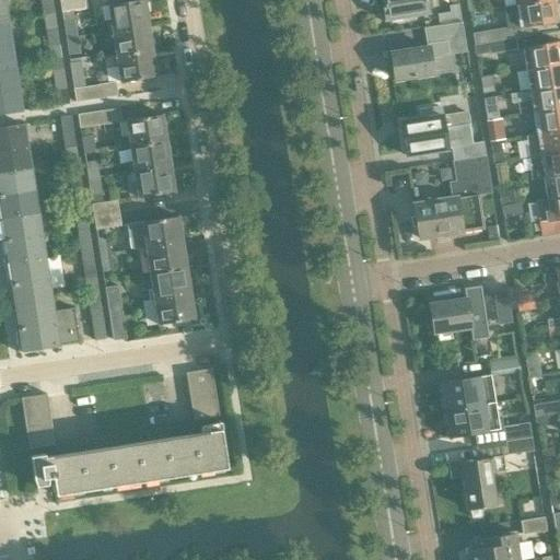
[(83,0),(61,0),(58,0),(60,13),(85,10),(83,0)]
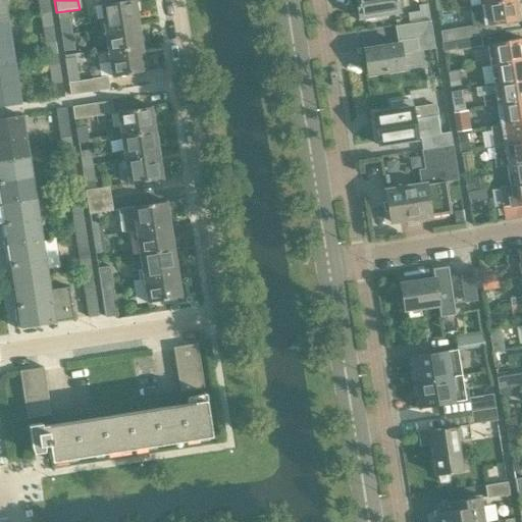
[(134,0),(100,5),(103,30),(138,24),(134,0)]
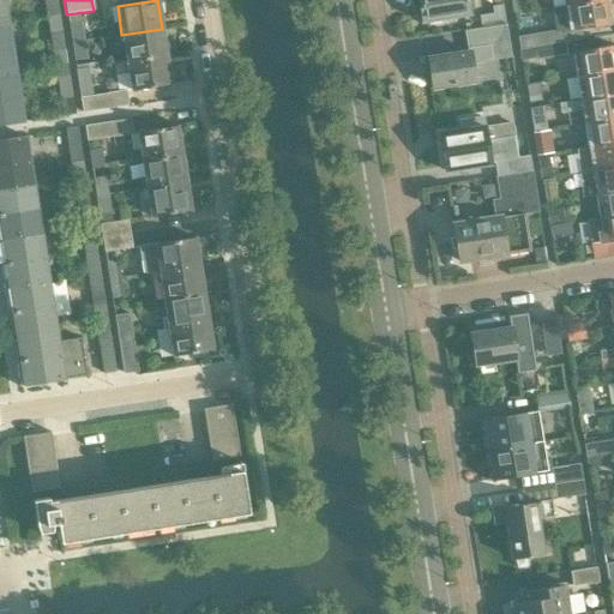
[(416,0),(421,24),(422,23),(467,16),(468,16),(465,0),(416,0)]
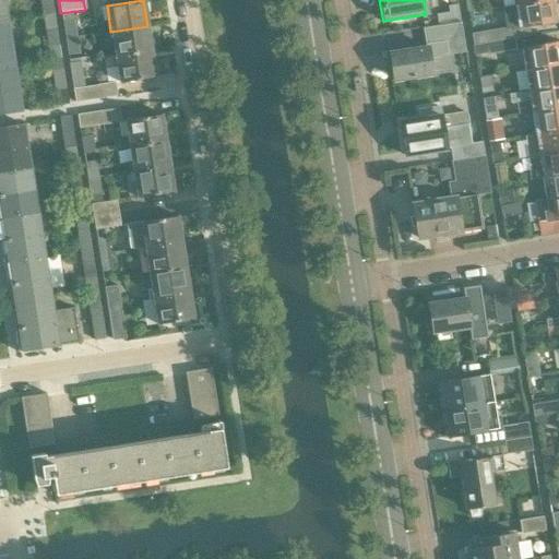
[(467,0),(470,13),(478,11),(476,0),(467,0)]
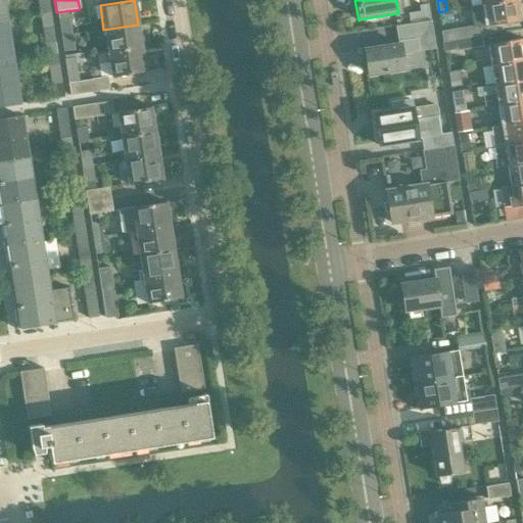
[(515,0),(512,0),(481,5),(484,26),(518,20),(515,0)]
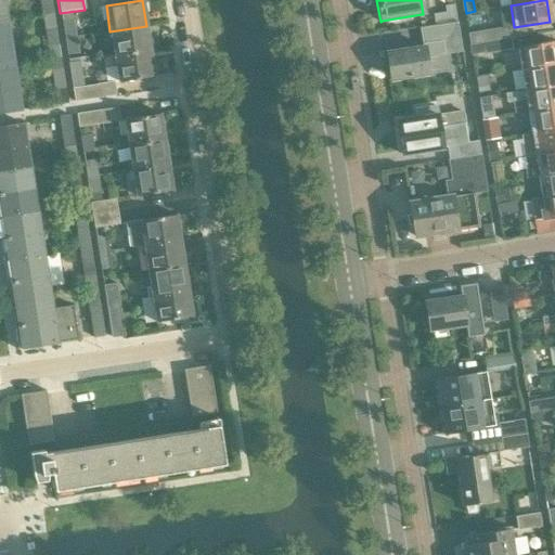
[(41,2),(43,17),(53,15),(51,1),(41,2)]
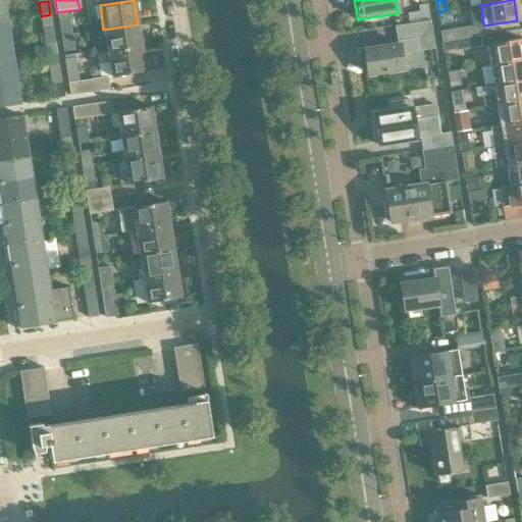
[(41,16),(43,30),(53,28),(50,14),(41,16)]
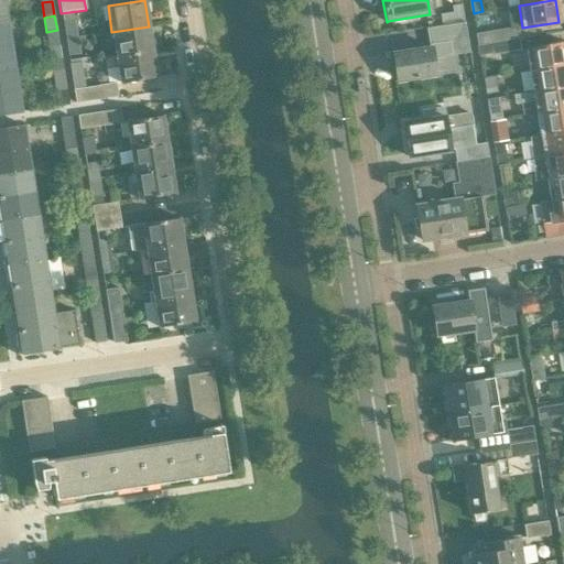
[(63,23),(69,65),(80,63),(74,21),(63,23)]
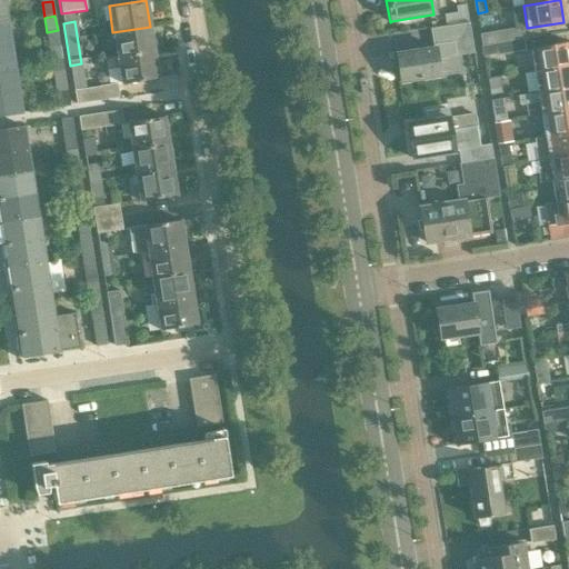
[(433,49),(395,55),(399,82),(439,76),(436,58),(453,56),(452,42),(471,40),(469,22),(430,29),(433,49)]
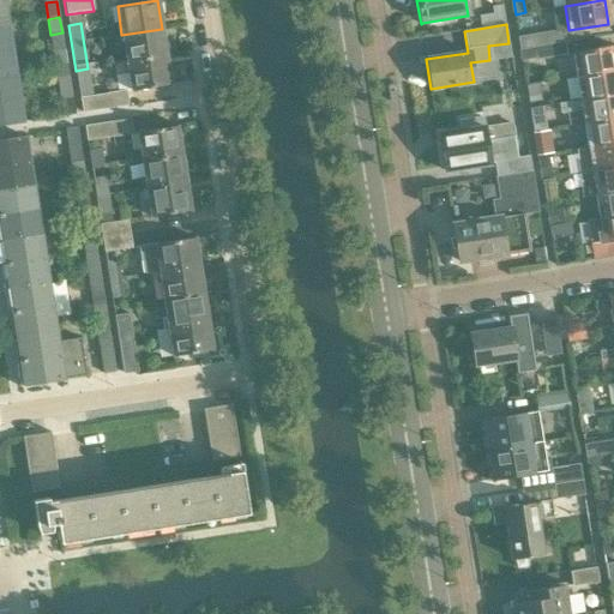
[(0,26),(0,76),(14,73),(6,25),(0,26)]
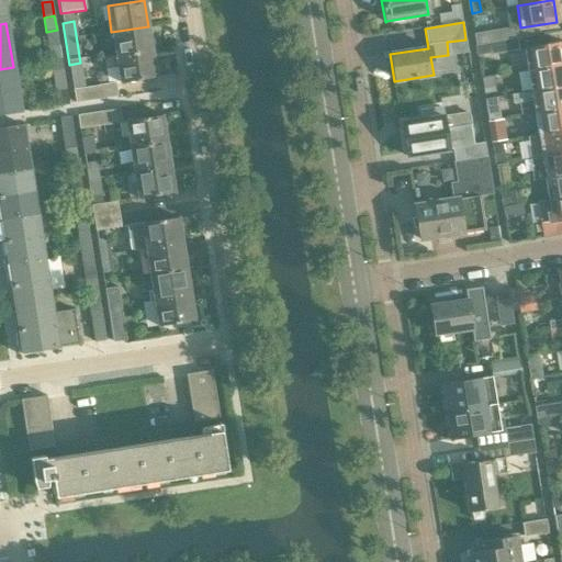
[(111,32),(115,57),(152,52),(148,26),(111,32)]
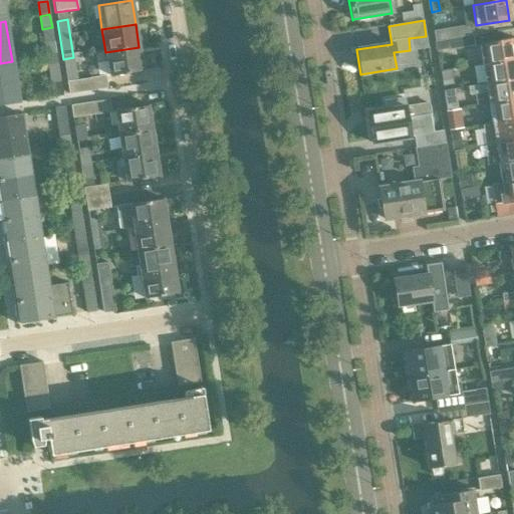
[(437,41),(473,36),(471,26),(435,32),(437,41)]
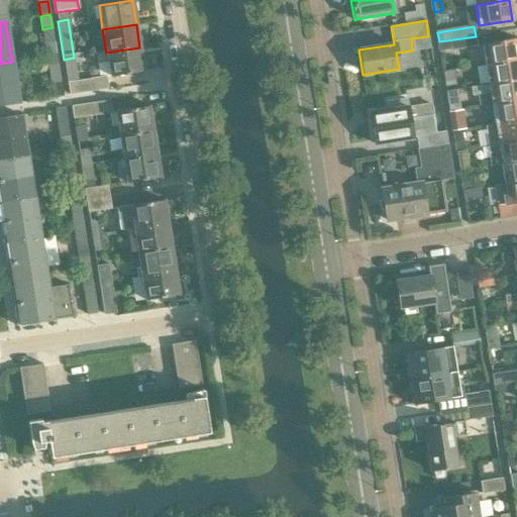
[(42,29),(44,43),(55,41),(53,27),(42,29)]
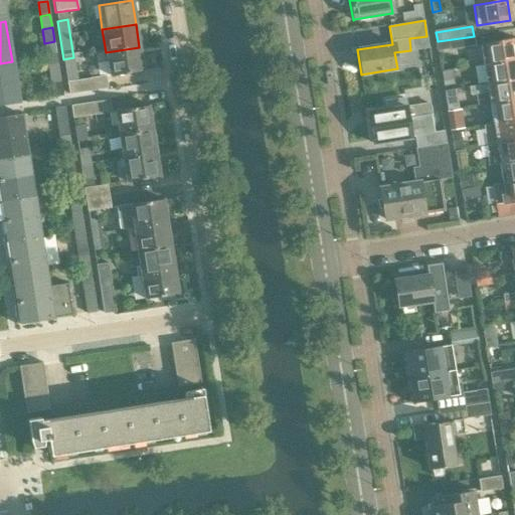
[(480,44),(483,65),(514,59),(514,49),(513,39),(502,41),(501,34),(483,37),(484,44),(480,44)]
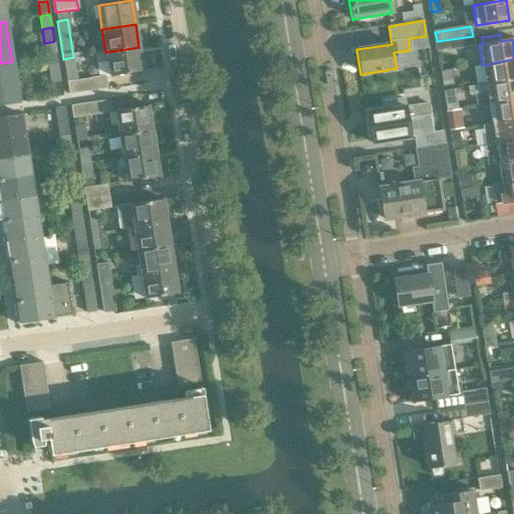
[(438,51),(474,45),(473,36),(437,41),(438,51)]
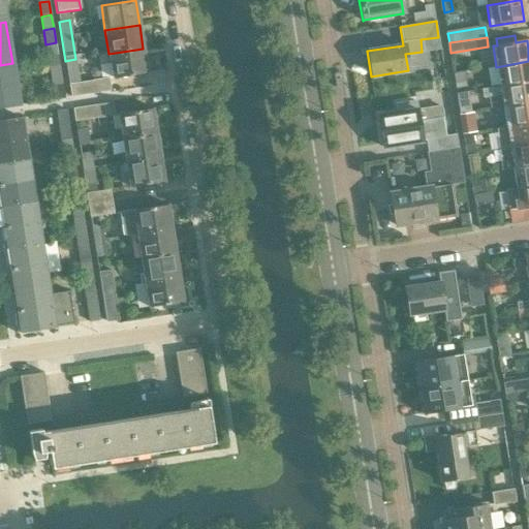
[(45,44),(48,58),(58,56),(56,42),(45,44)]
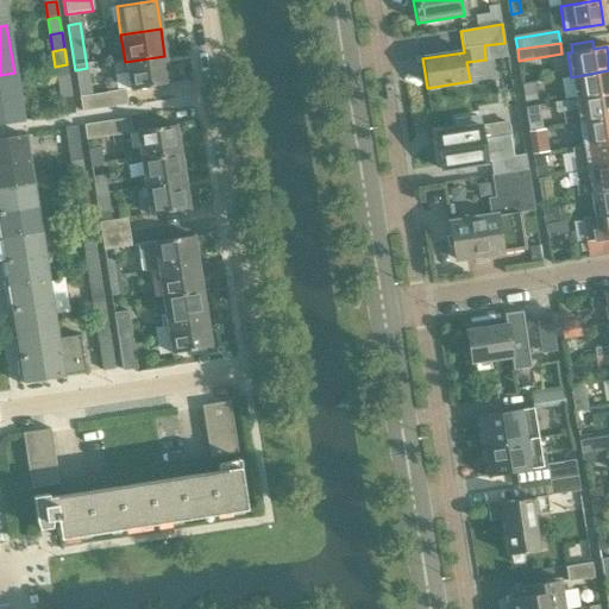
[(164,56),(125,62),(112,64),(114,74),(126,71),(130,90),(169,85),(164,56)]
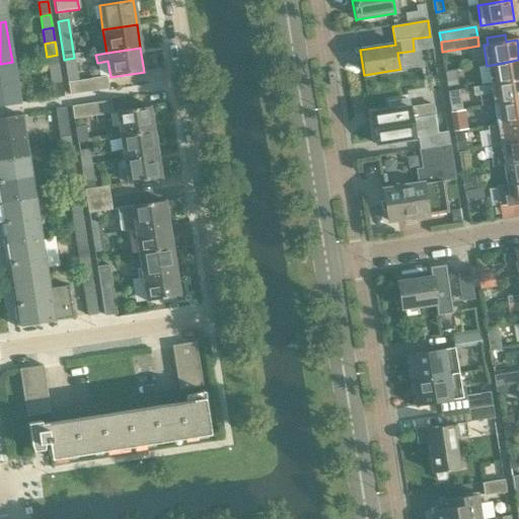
[(47,57),(49,70),(59,69),(57,55),(47,57)]
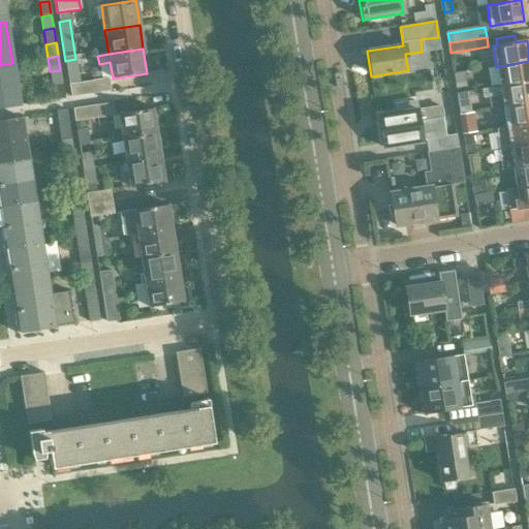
[(65,61),(68,85),(79,83),(75,59),(65,61)]
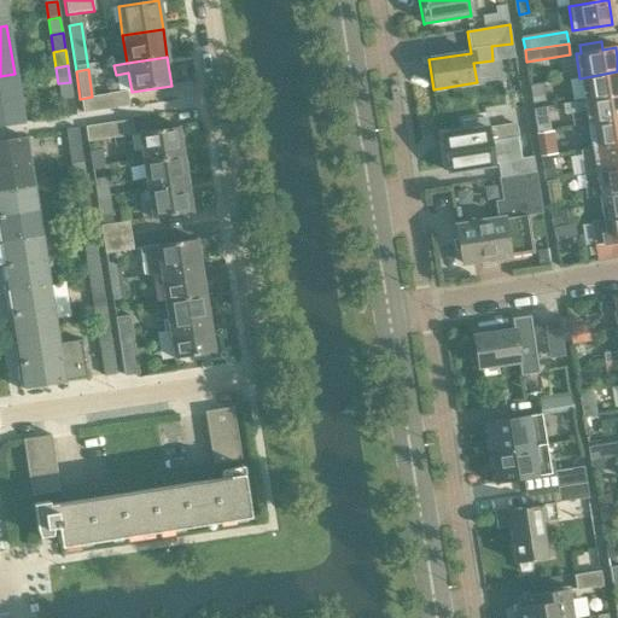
[(617,71),(579,79),(583,101),(617,95),(617,71)]
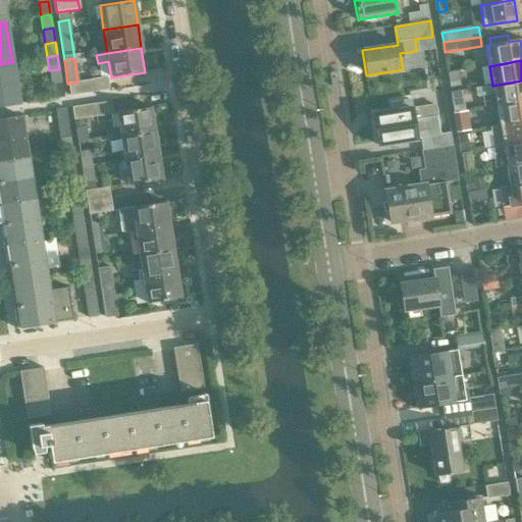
[(12,62),(0,64),(0,107),(18,104),(12,62)]
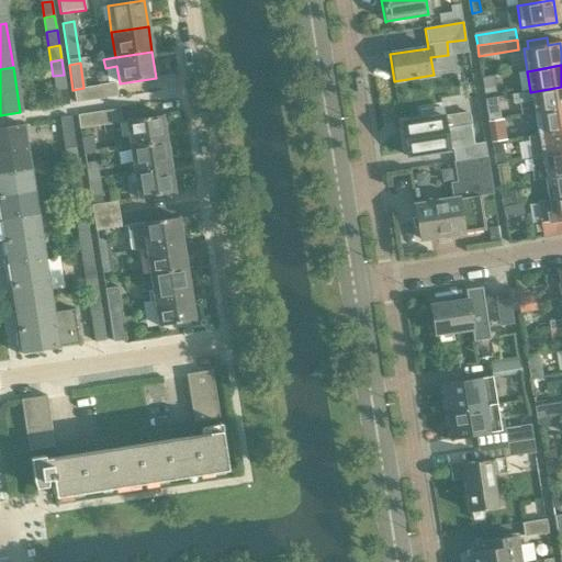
[(53,76),(55,91),(66,89),(64,75),(53,76)]
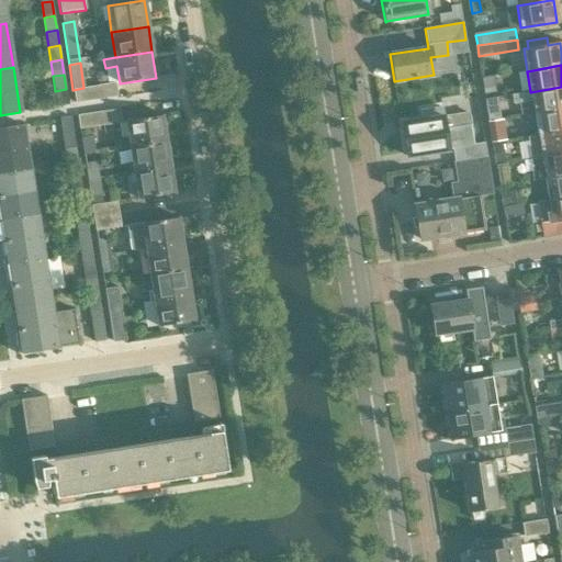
[(482,78),(485,94),(495,93),(492,77),(482,78)]
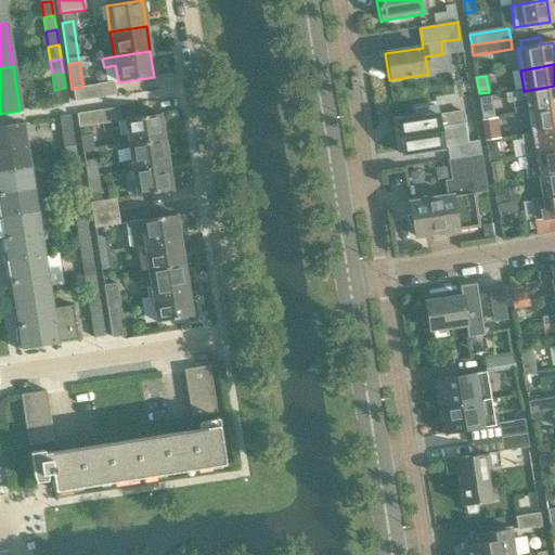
[(114,82),(82,87),(72,89),(74,102),(116,95),(114,82)]
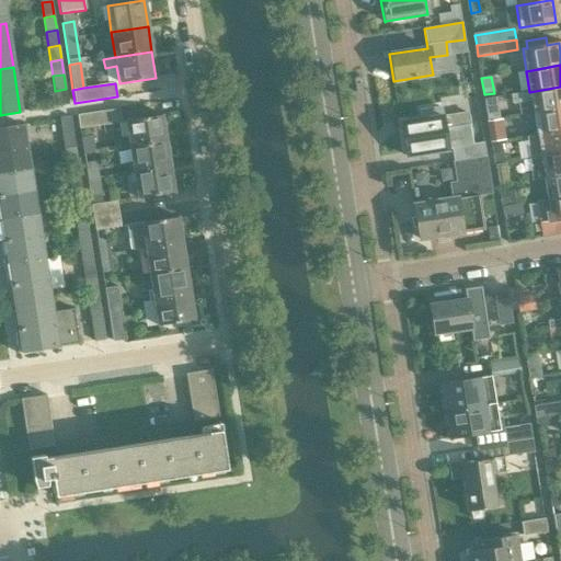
[(531,100),(534,113),(560,109),(560,87),(529,92),(511,95),(512,103),(531,100)]
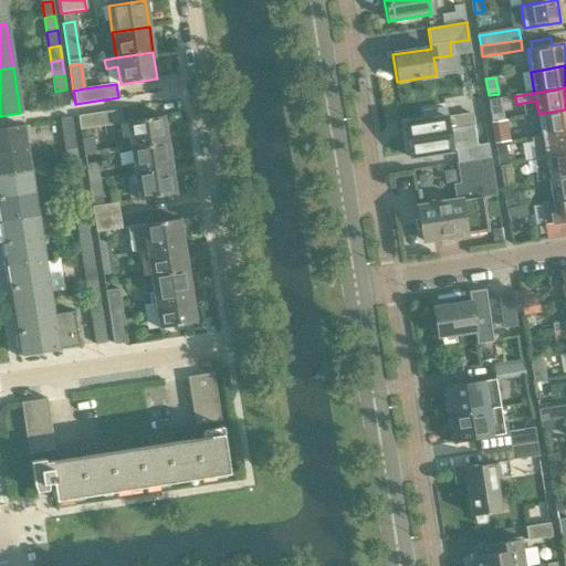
[(69,105),(66,90),(55,92),(58,107),(69,105)]
